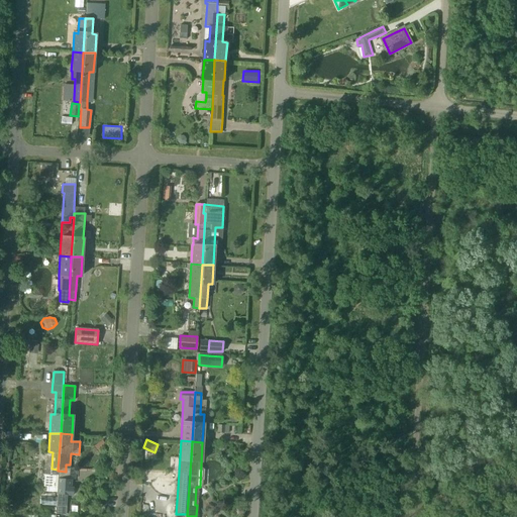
[(45,451),(43,469),(52,469),(53,452),(48,451),(45,451)]
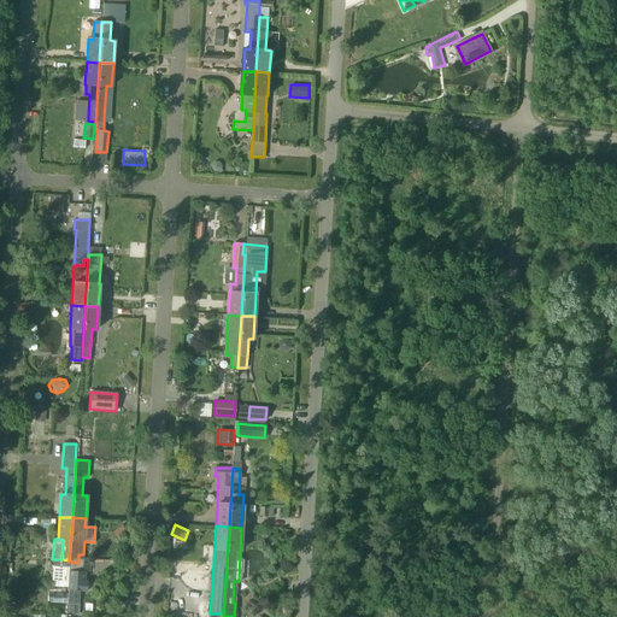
[(53,565),(52,581),(56,581),(68,582),(69,571),(69,566),(53,565)]
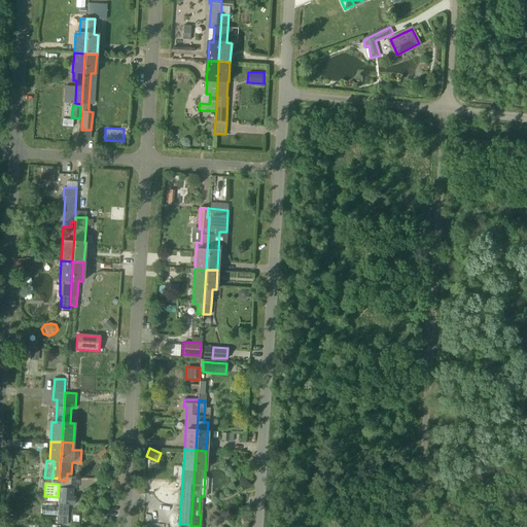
[(58,497),(58,515),(58,516),(67,517),(68,504),(74,504),(74,497),(72,497),(72,489),(59,488),(58,497)]
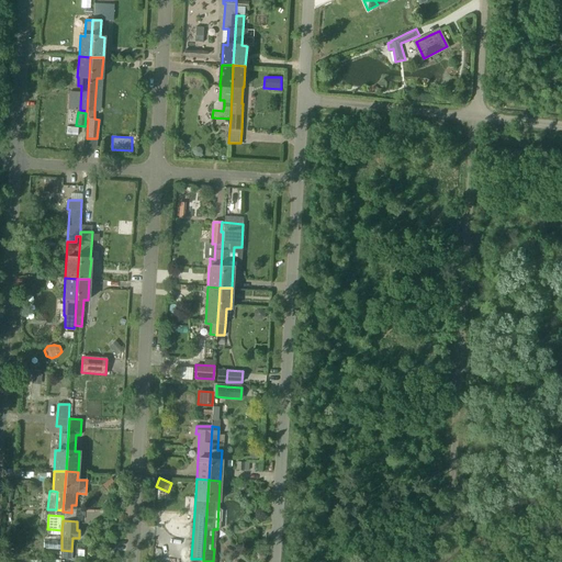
[(43,548),(60,549),(60,539),(43,539),(43,548)]
